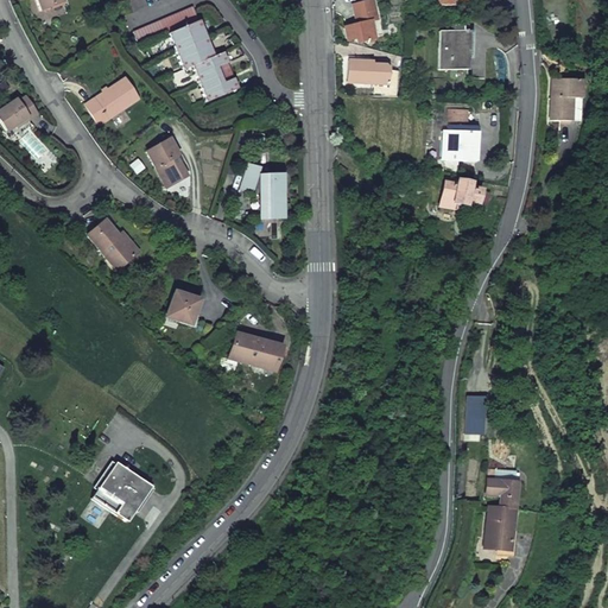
[(35,0),(39,11),(62,1),(61,0),(35,0)]
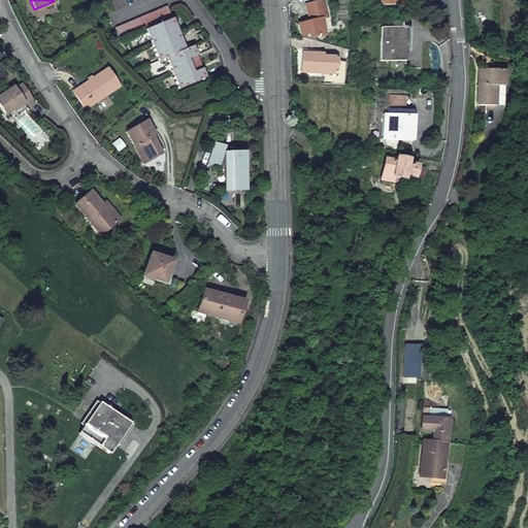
[(418,0),(420,11),(434,10),(433,0),(418,0)]
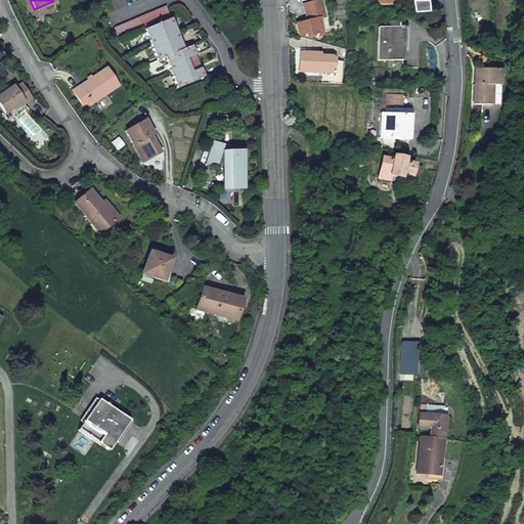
[(302,6),(306,22),(302,23),(301,18),(294,20),(297,35),(304,33),(305,36),(320,33),(317,18),(315,11),(319,10),(318,2),(302,6)]
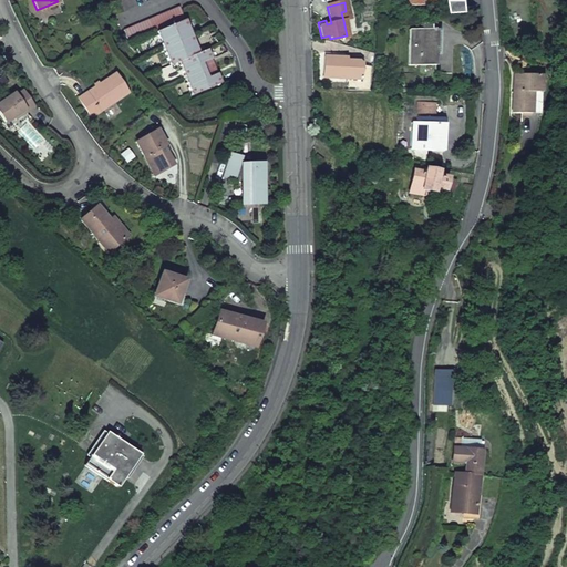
[(124,30),(130,43),(156,32),(184,20),(178,7),(124,30)]
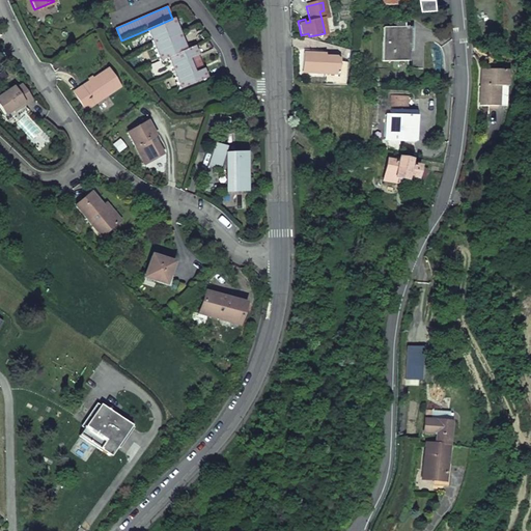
[(146,30),(152,46),(178,34),(172,19),(146,30)]
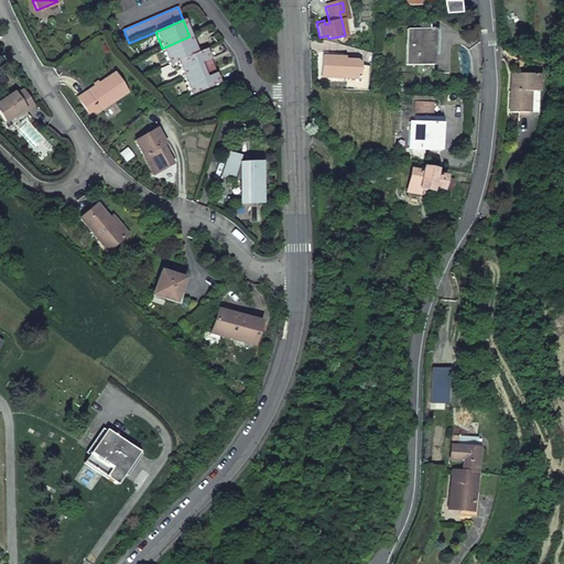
[(405,29),(405,65),(432,64),(431,29),(405,29)]
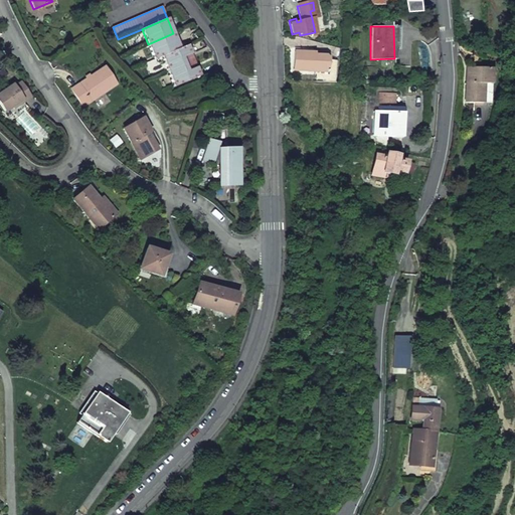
[(148,44),(155,59),(162,56),(180,48),(173,33),(148,44)]
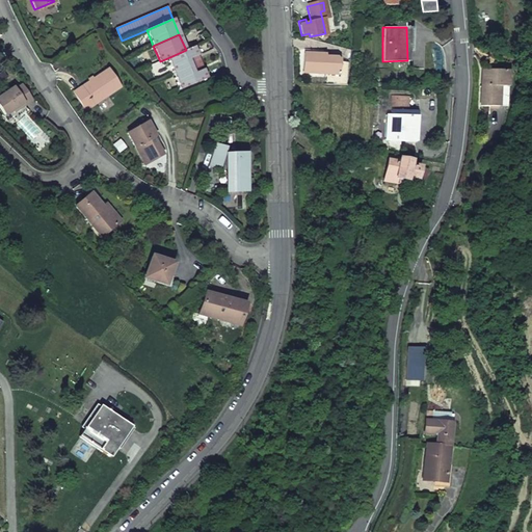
[(167,58),(175,74),(201,62),(193,47),(186,50),(167,58)]
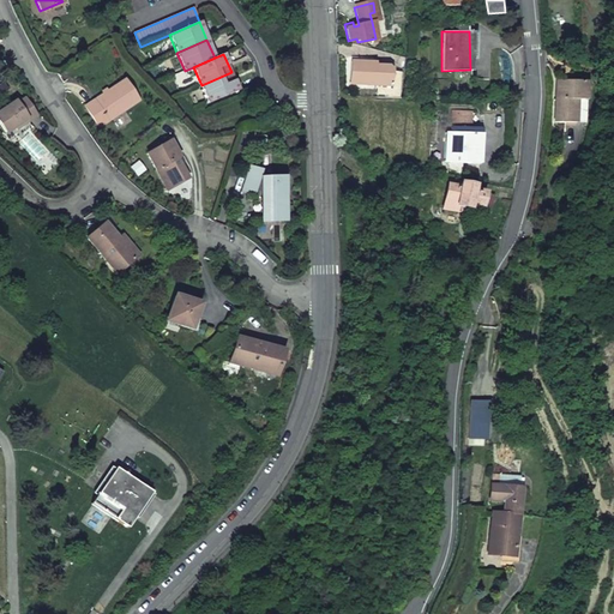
[(348,84),(390,86),(390,71),(386,66),(369,66),(369,62),(349,61),(348,84)]
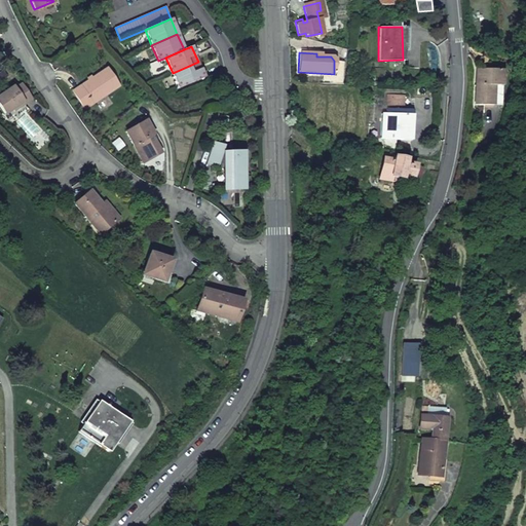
[(173,73),(179,88),(204,77),(198,62),(173,73)]
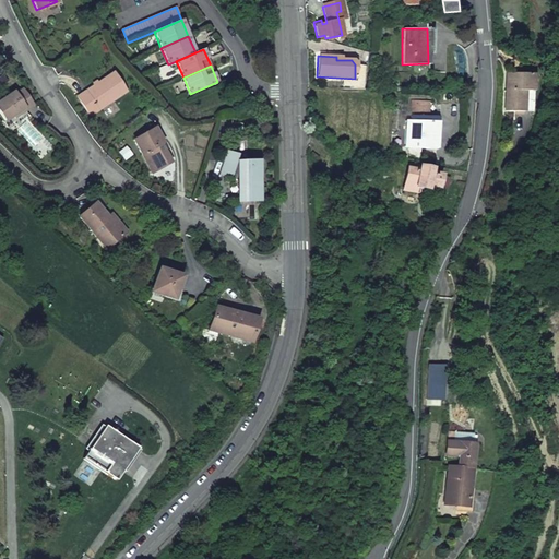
[(90,116),(125,92),(111,73),(76,97),(90,116)]
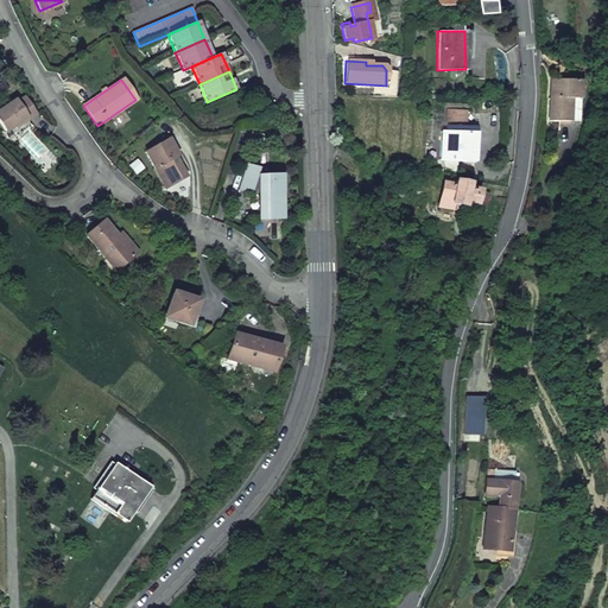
[(570,125),(571,103),(581,103),(582,86),(551,83),(549,124),(570,125)]
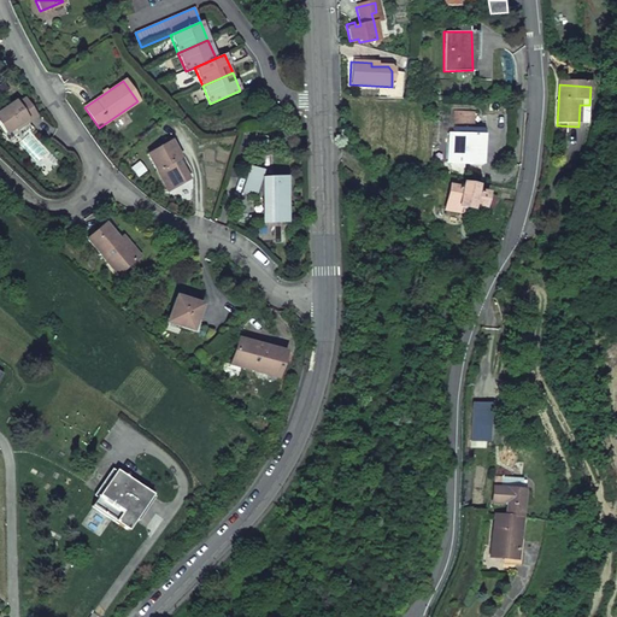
[(0,123),(7,134),(27,121),(28,122),(36,116),(24,99),(17,104),(15,103),(0,111),(0,123)]
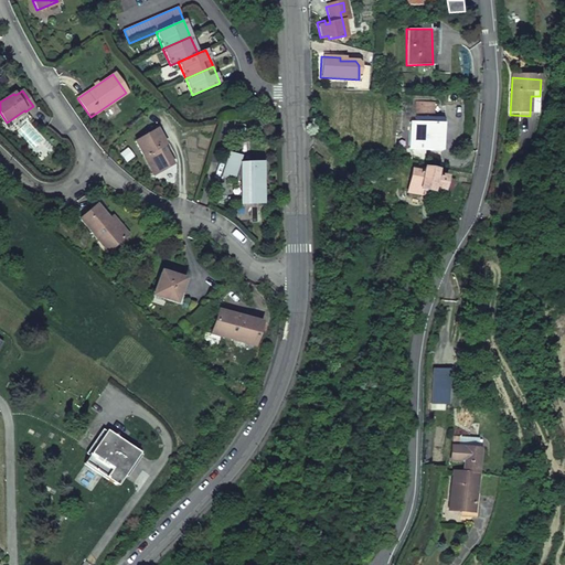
[(411,99),(409,121),(432,123),(433,100),(411,99)]
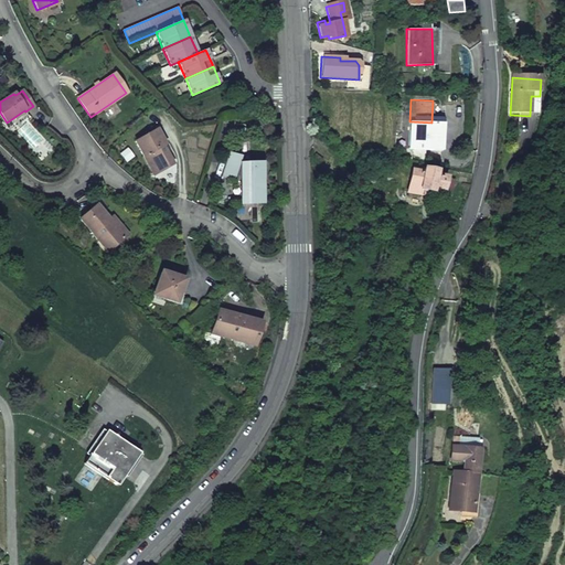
[(432,123),(409,121),(408,147),(409,147),(424,148),(439,149),(441,123),(432,123)]
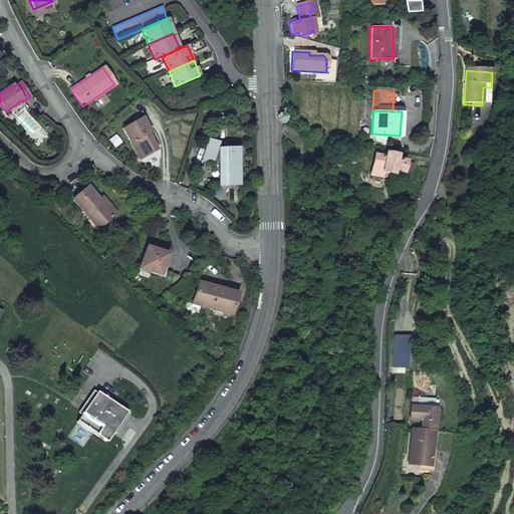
[(122,129),(140,159),(146,156),(147,151),(155,147),(147,134),(149,132),(142,117),(122,129)]
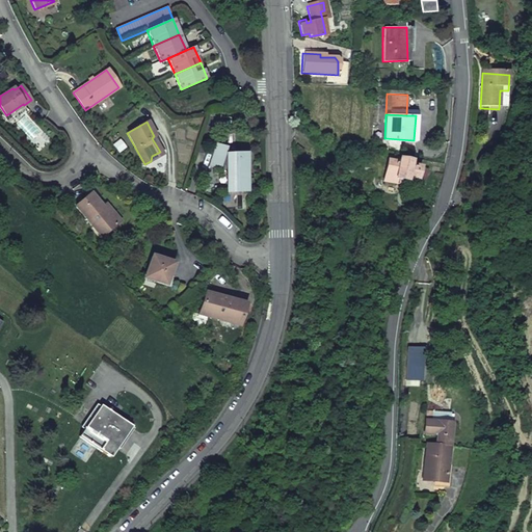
[(386,147),(398,150),(399,139),(386,138),(386,147)]
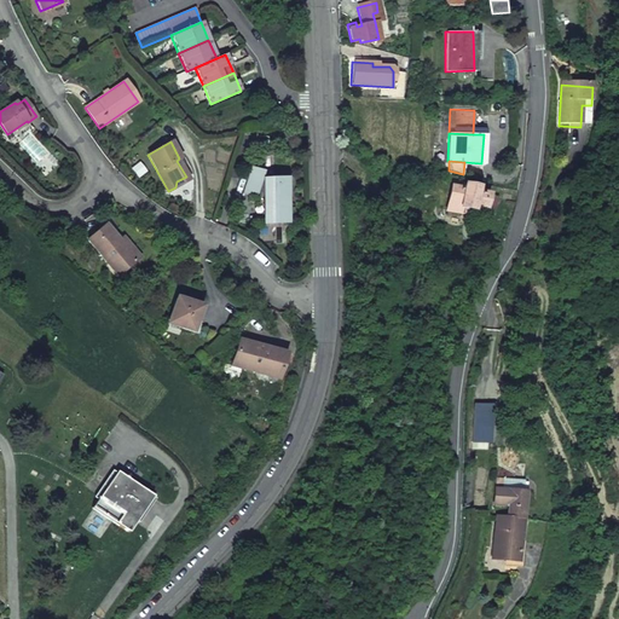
[(243,195),(255,198),(262,173),(250,169),(243,195)]
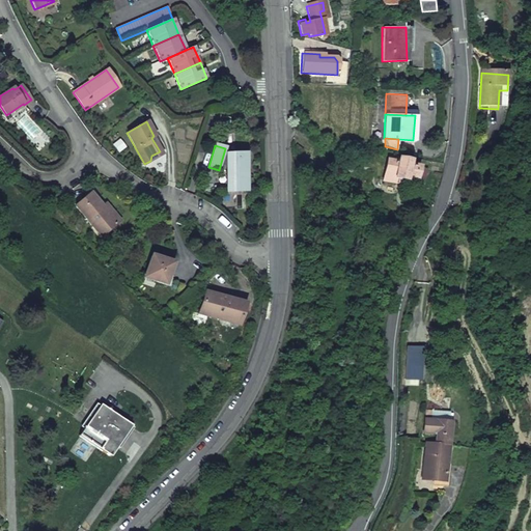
[(150,161),(161,155),(160,151),(151,156),(150,161)]
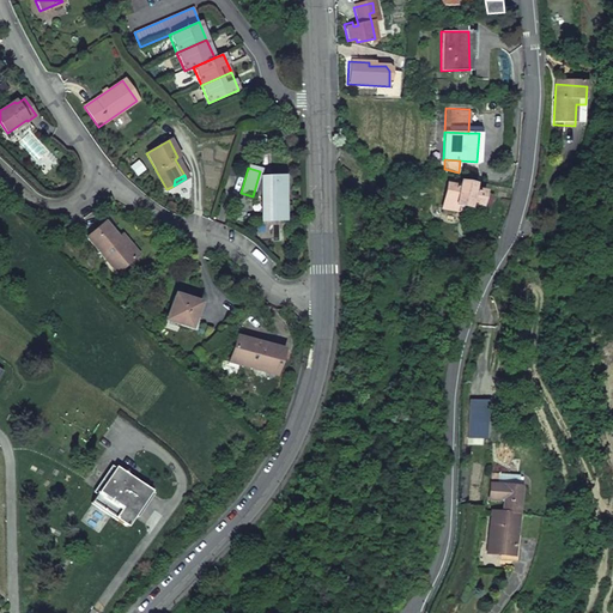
[(261,180),(262,222),(284,220),(283,178),(261,180)]
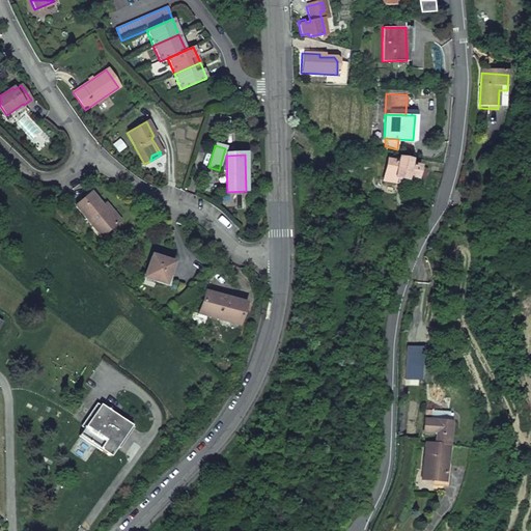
[(412,179),(420,182),(422,170),(425,170),(423,179),(437,183),(441,162),(424,159),(423,167),(410,165),(410,161),(406,161),(406,160),(395,158),(395,156),(385,155),(380,179),(398,183),(398,177),(402,178),(403,175),(412,177),(412,179)]
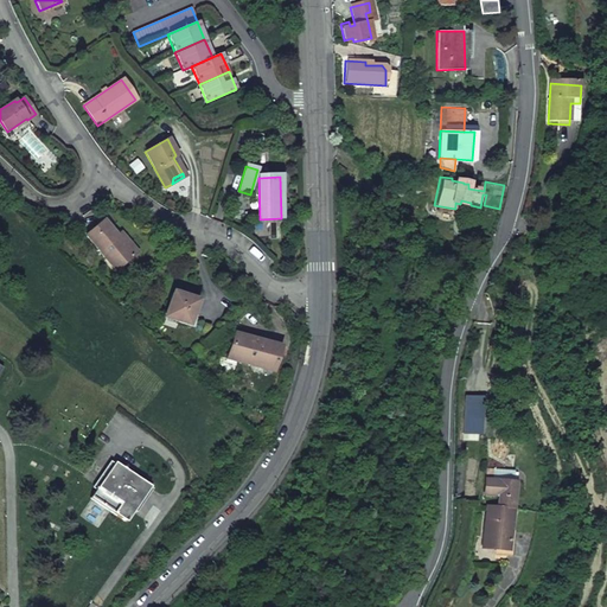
[(84,236),(104,259),(122,264),(136,251),(121,235),(117,238),(115,235),(102,221),(84,236)]
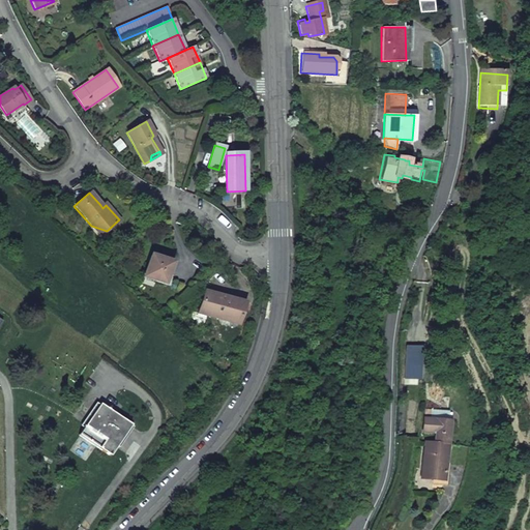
[(154,282),(164,285),(171,264),(149,257),(143,274),(155,278),(154,282)]
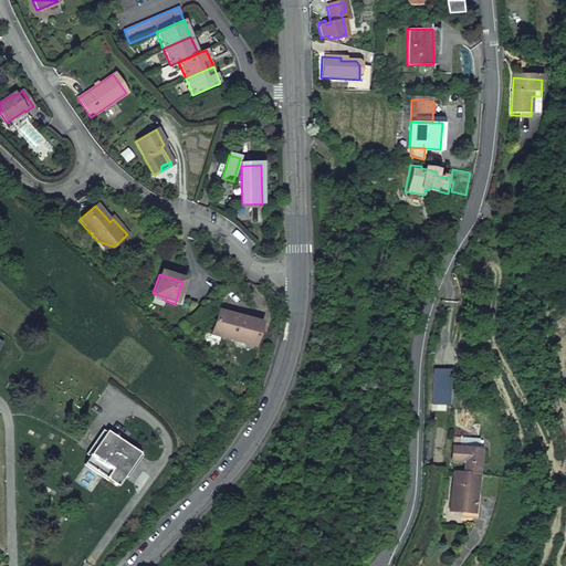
[(166,297),(153,293),(150,297),(165,303),(165,301),(166,297)]
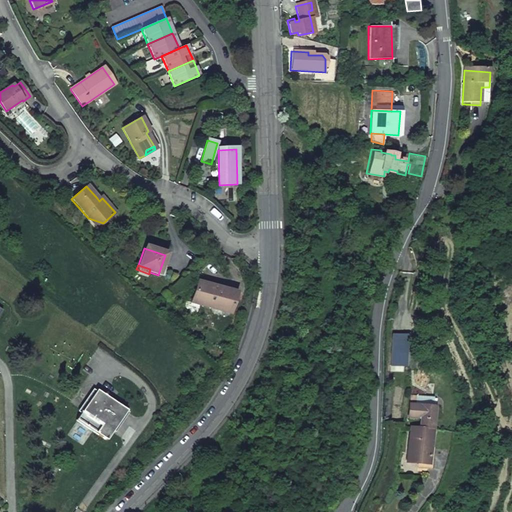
[(192,302),(211,308),(212,306),(229,312),(235,294),(199,281),(192,302)]
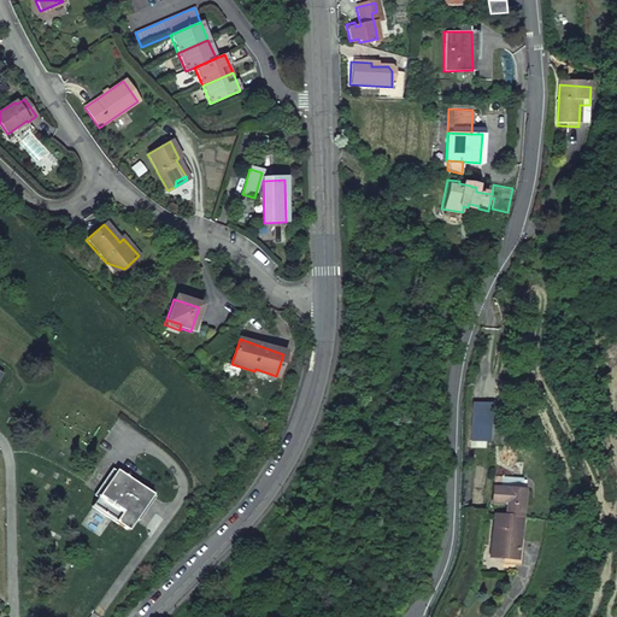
[(492,441),(494,404),(474,403),(471,440),(492,441)]
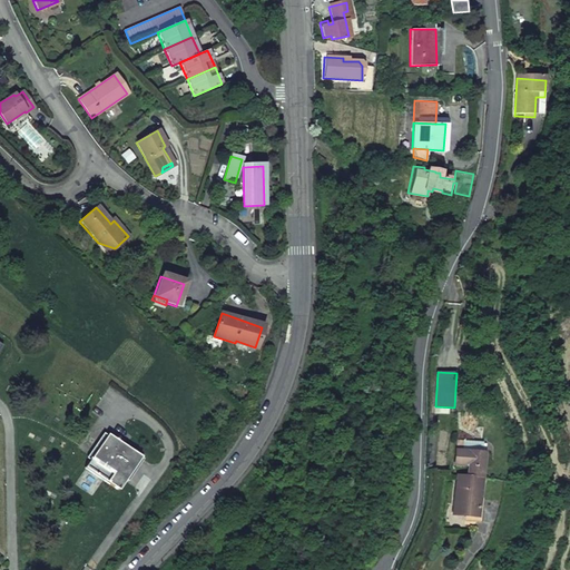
[(109,433),(87,468),(121,493),(145,459),(109,433)]
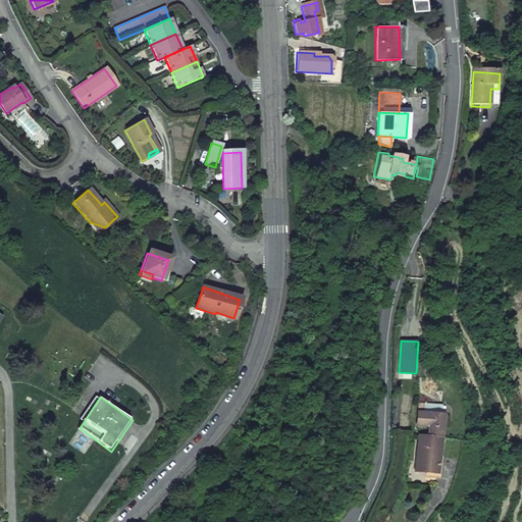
[(419,405),(418,405),(416,426),(428,428),(427,438),(439,440),(440,430),(441,430),(442,417),(438,416),(439,411),(428,410),(428,415),(423,415),(424,406),(419,405)]
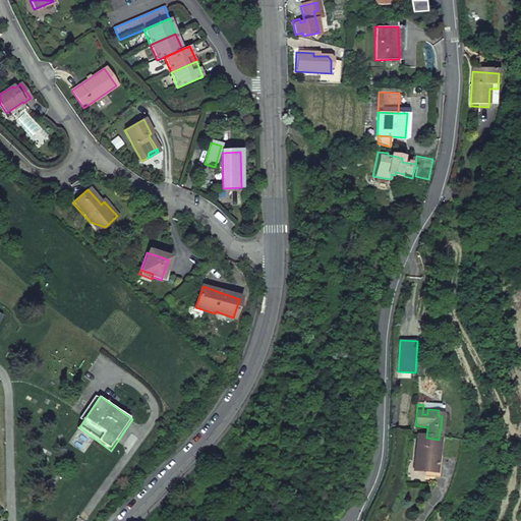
[(436,469),(438,446),(439,440),(432,439),(418,438),(414,468),(436,469)]
